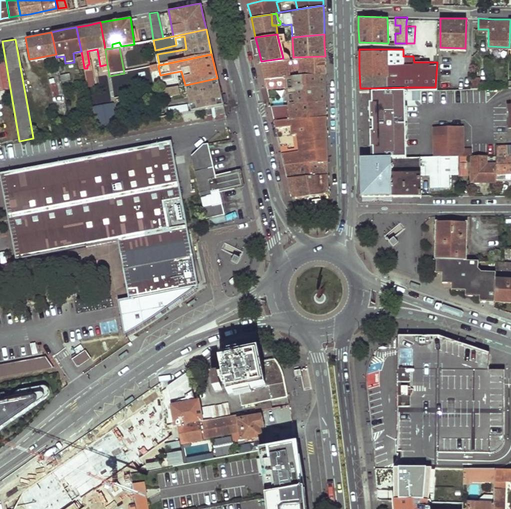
[(325,63),(325,56),(293,57),(288,58),(283,58),(261,61),(262,68),(264,76),(325,73),(325,63)]
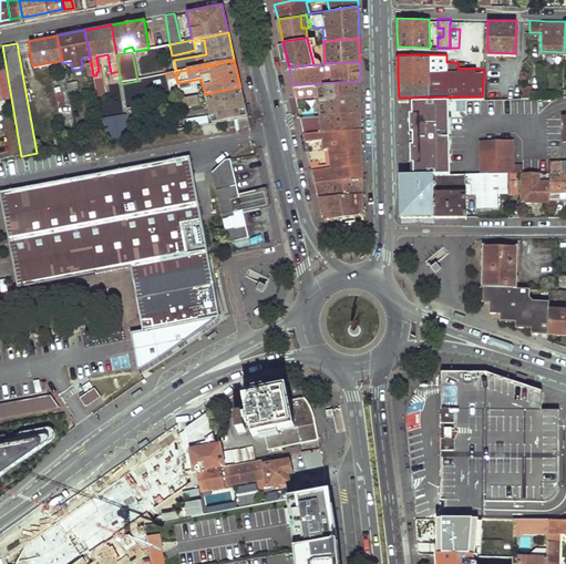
[(360,94),(360,81),(292,84),(296,96),(316,92),(319,113),(361,110),(360,94)]
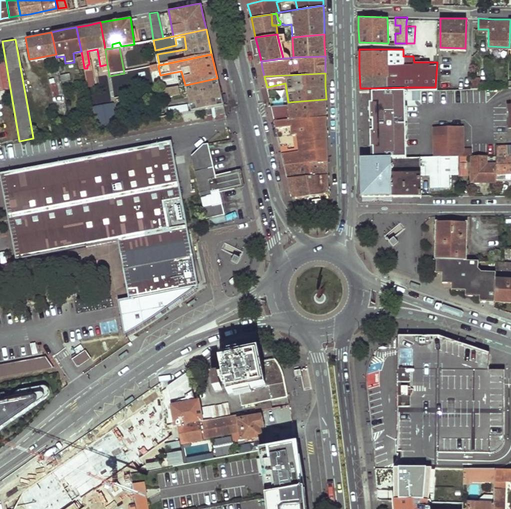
[(479,75),(470,74),(470,86),(479,86),(479,75)]
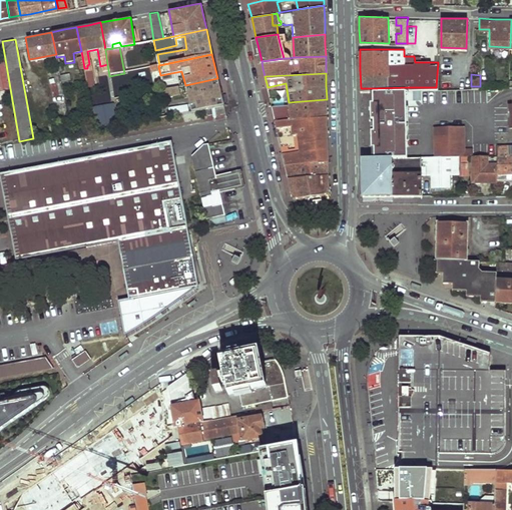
[(223,104),(217,78),(185,85),(190,110),(214,105),(223,104)]
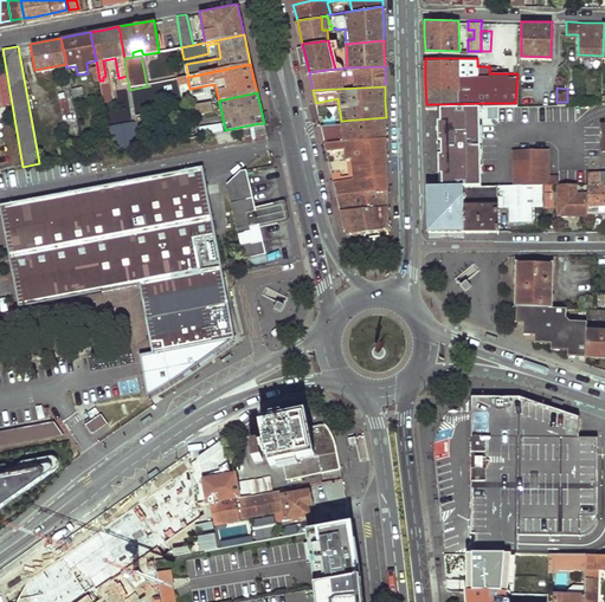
[(173,120),(212,112),(211,102),(171,110),(173,120)]
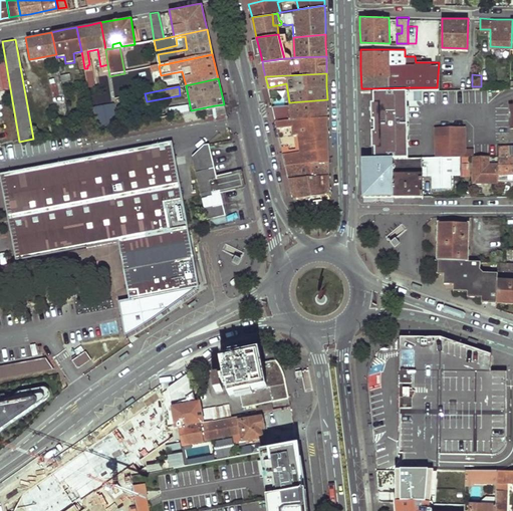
[(409,145),(409,87),(370,88),(370,115),(371,146),(409,145)]
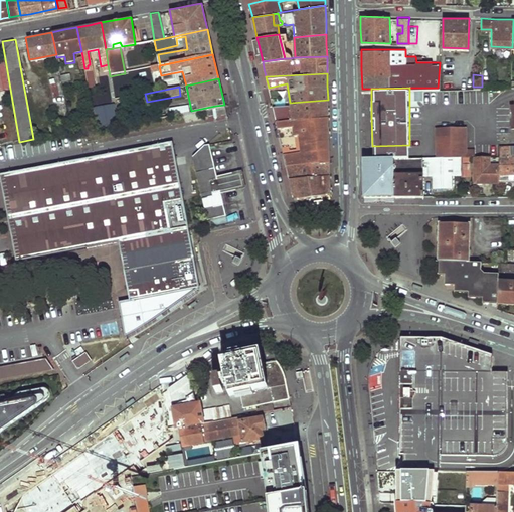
[(96,123),(116,122),(115,100),(95,101),(96,123)]
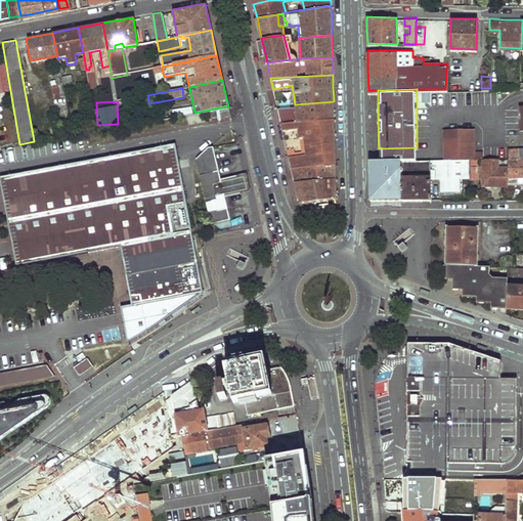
[(334,107),(334,101),(295,104),(282,105),(277,106),(278,115),(280,122),(334,118),(334,107)]
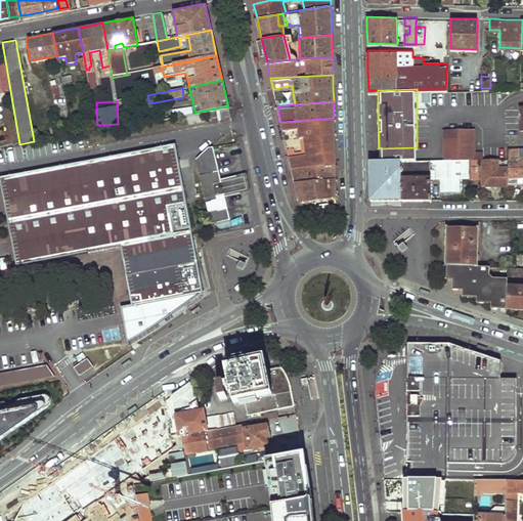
[(229,114),(228,106),(219,107),(219,116),(229,114)]
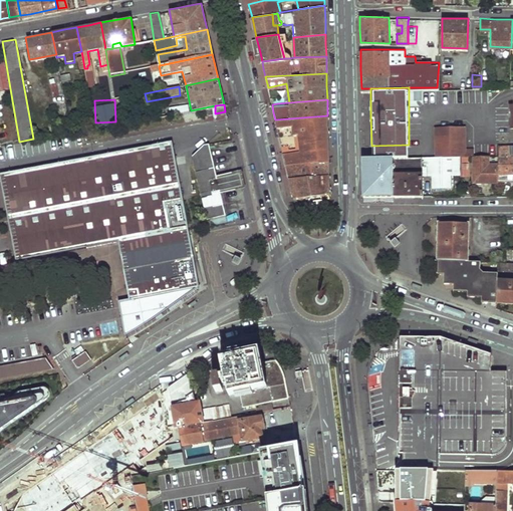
[(185,105),(174,107),(175,113),(186,110),(185,105)]
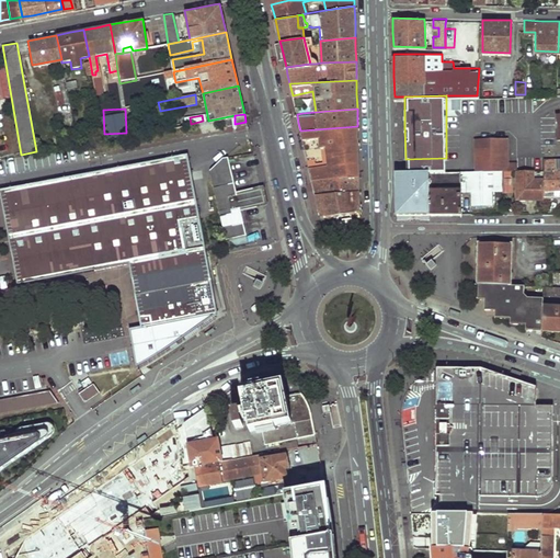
[(190,117),(166,122),(168,127),(191,124),(190,117)]
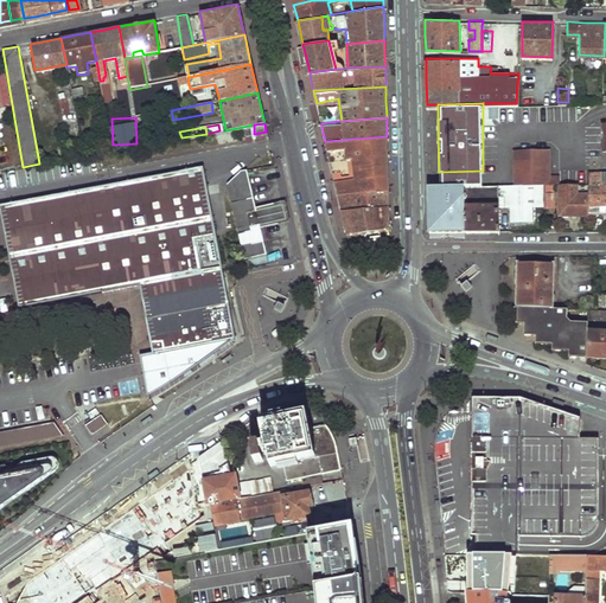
[(388,149),(387,136),(325,141),(330,165),(337,193),(388,190),(388,175),(388,149)]
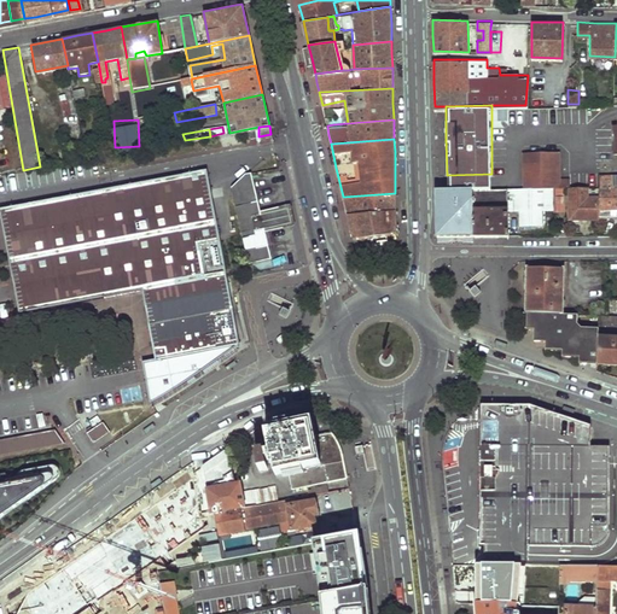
[(558,177),(559,150),(524,151),(523,187),(554,187),(564,187),(569,187),(569,185),(569,177),(558,177)]
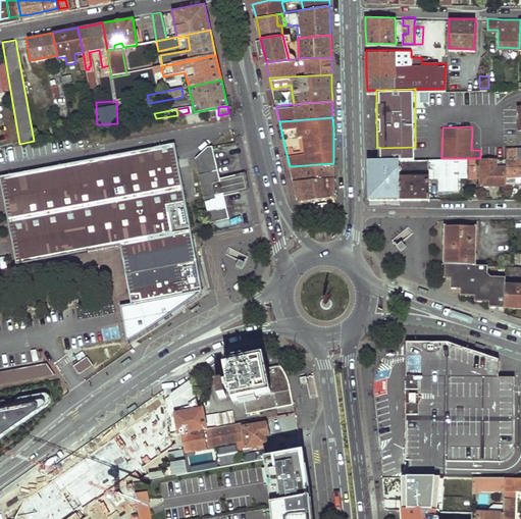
[(0,199),(12,264),(116,244),(127,303),(116,305),(123,339),(160,317),(199,290),(170,143),(88,158),(0,174),(0,199)]
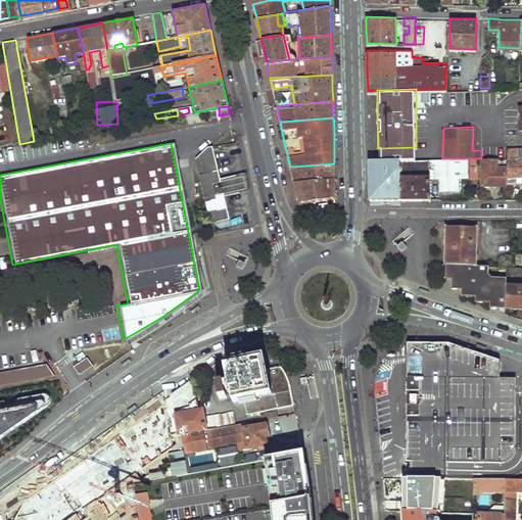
[(521,175),(521,144),(508,146),(507,166),(507,175),(515,176),(515,181),(521,181),(521,176),(521,175)]
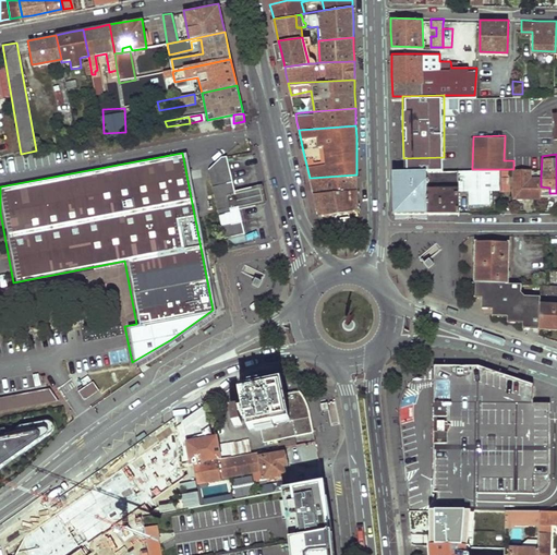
[(232,192),(223,157),(220,157),(205,171),(222,239),(242,234),(237,210),(264,205),(259,185),(232,192)]
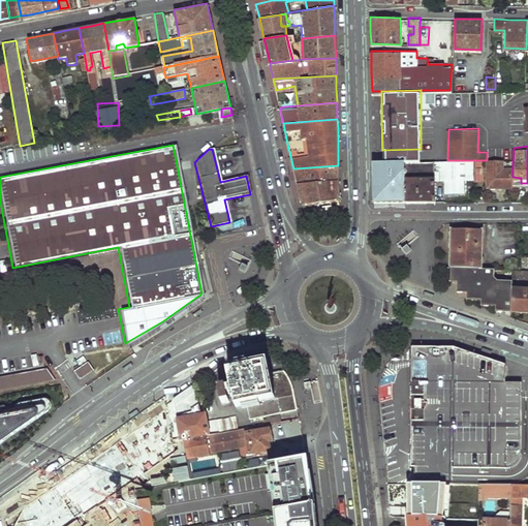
[(421,160),(421,149),(382,150),(382,160),(404,160),(421,160)]
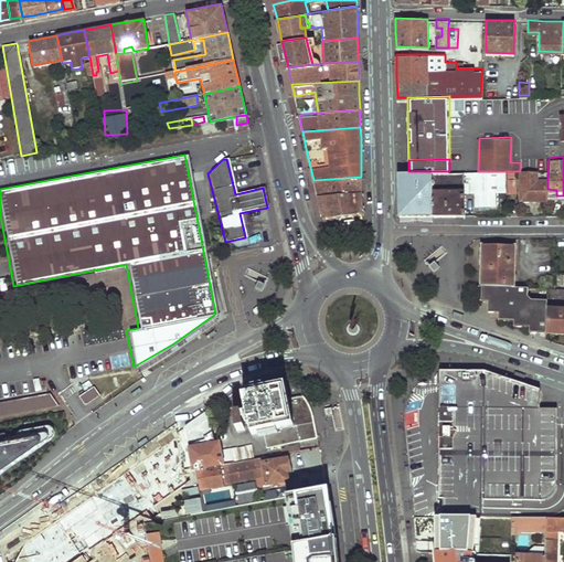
[(547,189),(547,179),(536,178),(536,169),(520,169),(520,171),(520,198),(546,198),(546,197),(547,189)]
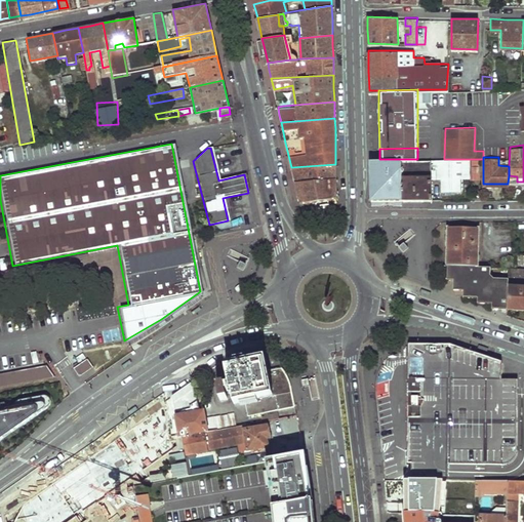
[(402,199),(401,159),(379,159),(370,159),(371,181),(371,200),(402,199)]
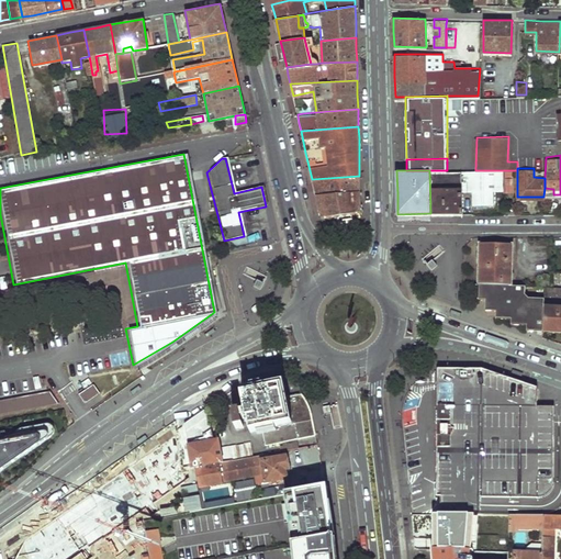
[(504,181),(504,170),(475,170),(447,170),(429,170),(430,213),(462,213),(461,187),(502,187),(502,181),(504,181)]
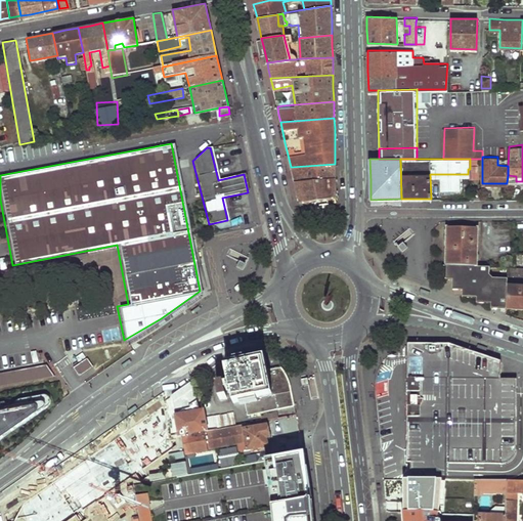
[(477,176),(478,159),(470,159),(470,169),(469,176),(477,176)]
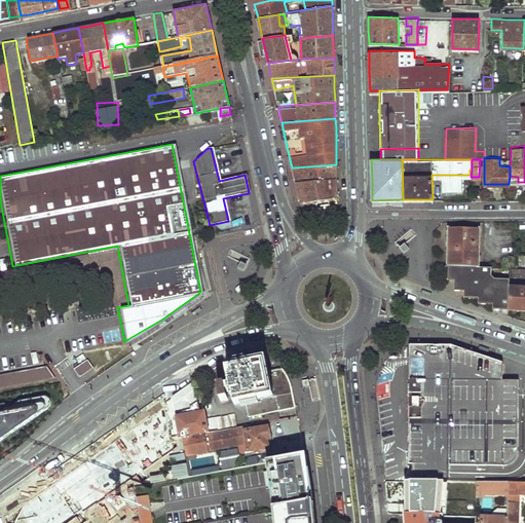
[(336,171),(336,164),(292,167),(294,175),(295,181),(337,179),(336,171)]
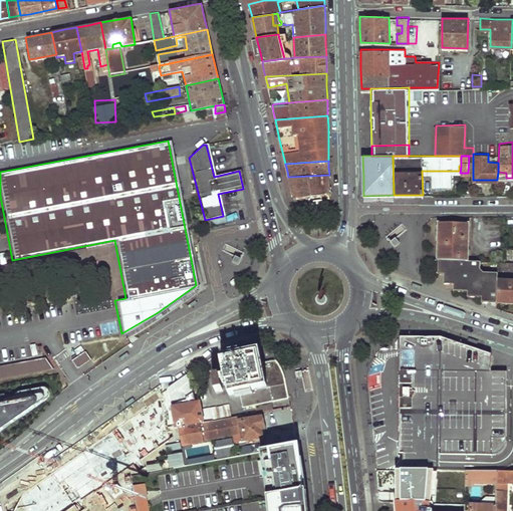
[(329,179),(329,175),(288,177),(290,184),(291,191),(306,190),(329,187),(329,179)]
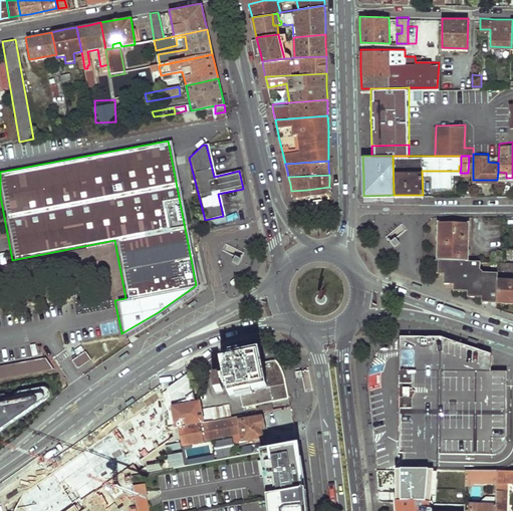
[(468,259),(468,221),(439,220),(438,257),(468,259)]
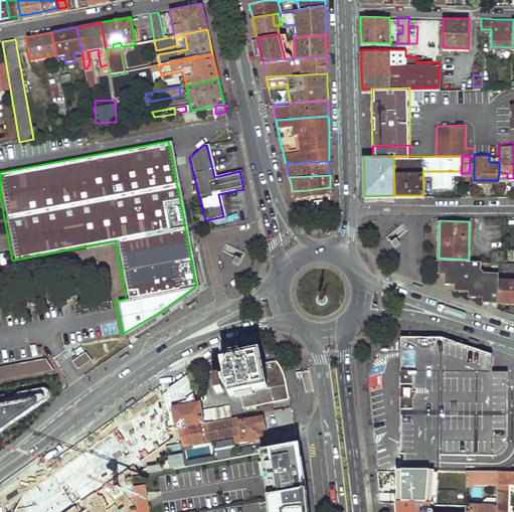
[(481,267),(481,261),(469,260),(439,258),(438,272),(446,273),(446,282),(456,283),(455,289),(470,290),(469,295),(483,296),(483,301),(498,301),(499,279),(500,271),(486,270),(481,267)]
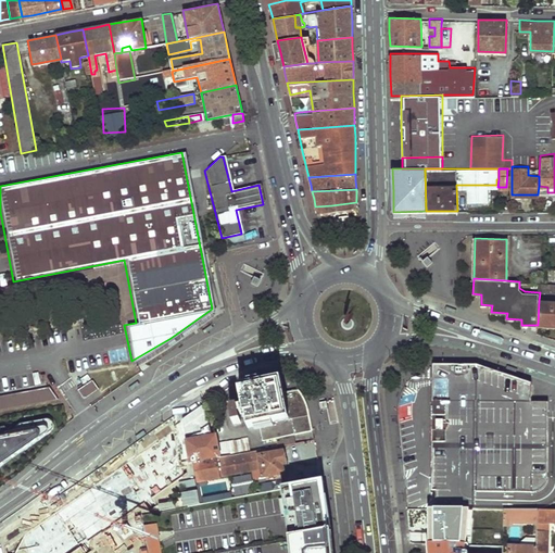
[(554,290),(554,281),(546,283),(544,281),(540,281),(540,289),(554,290)]
